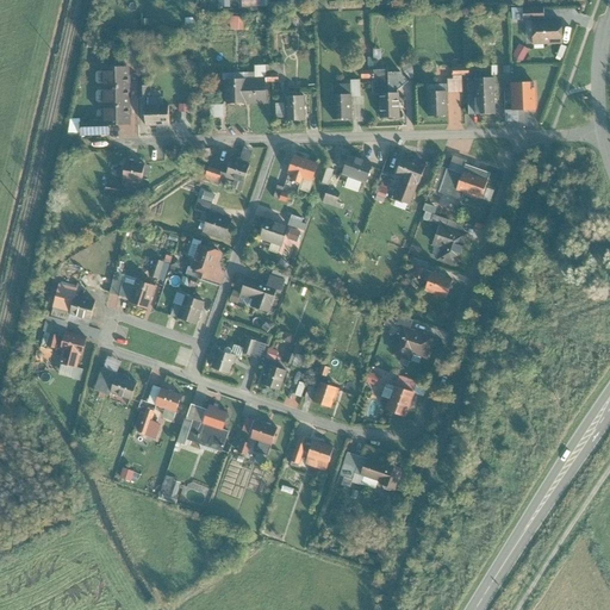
[(533,20),(546,20),(545,11),(522,11),(523,22),(526,20),(526,44),(533,43),(533,20)]
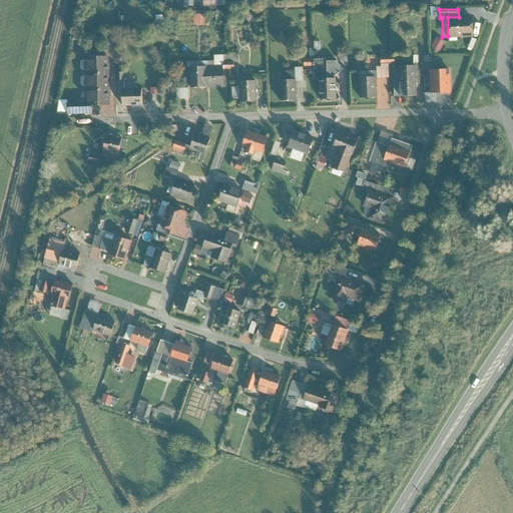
[(206,16),(193,15),(192,26),(206,26),(206,16)]
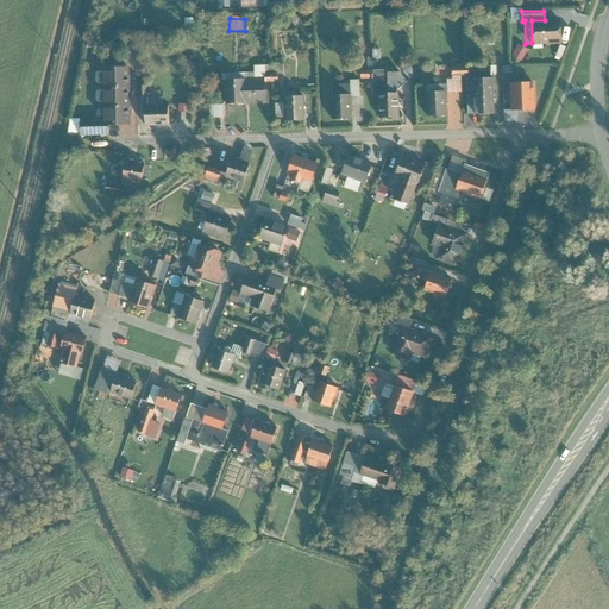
[(545,20),(532,20),(532,43),(532,45),(563,44),(563,19),(545,20)]
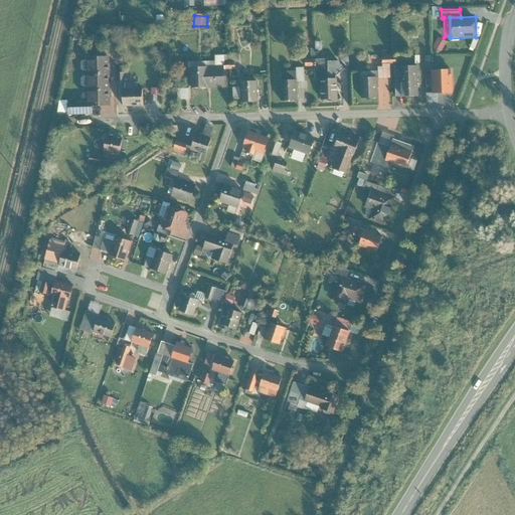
[(447,42),(439,37),(434,46),(442,51),(447,42)]
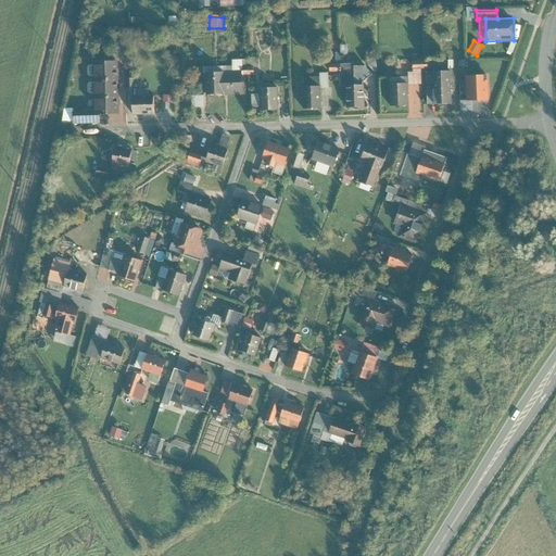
[(231,60),(232,73),(242,72),(242,77),(254,76),(254,66),(244,67),(244,60),(231,60)]
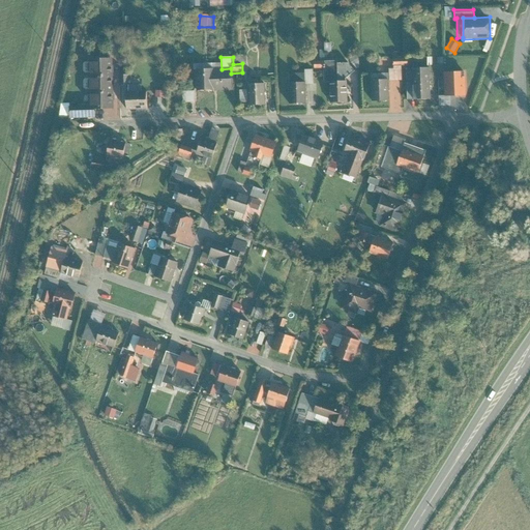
[(89,59),(89,76),(113,76),(113,59),(89,59)]
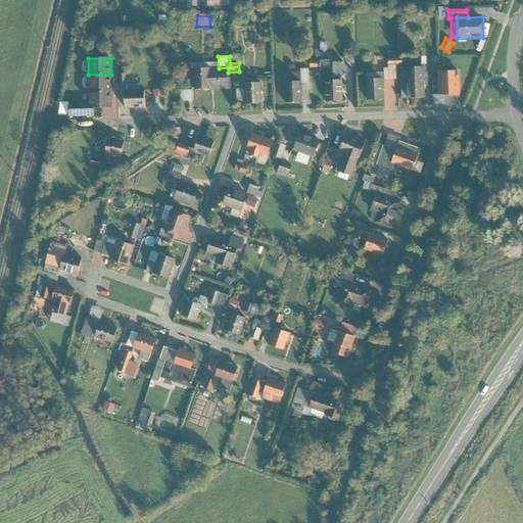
[(384,74),(384,81),(398,80),(397,66),(403,65),(403,58),(383,60),(384,74)]
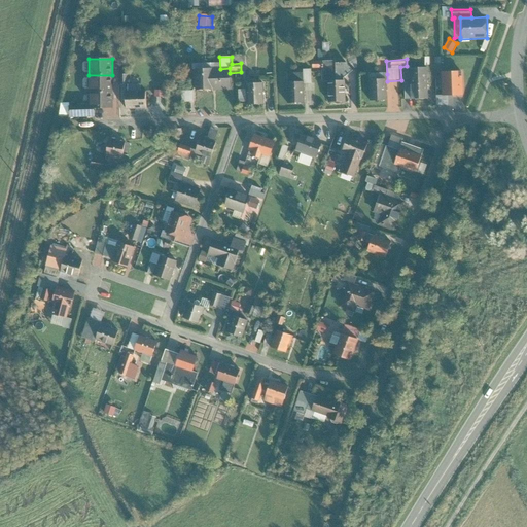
[(337,81),(336,63),(312,64),(313,70),(322,70),(322,82),(327,82),(337,81)]
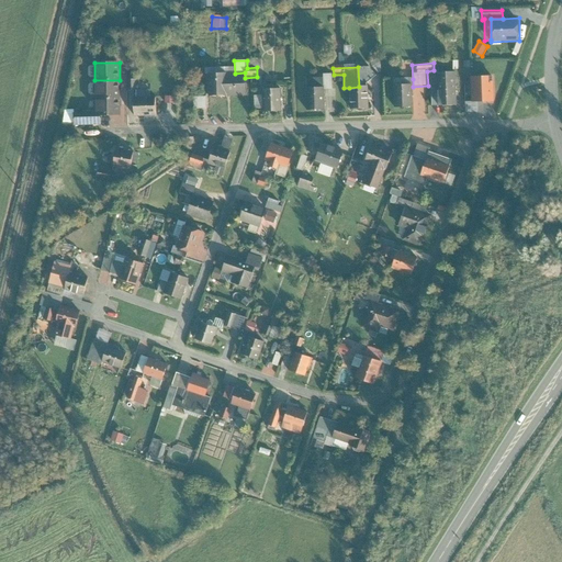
[(358,67),(359,87),(369,87),(370,94),(380,94),(379,67),(358,67)]
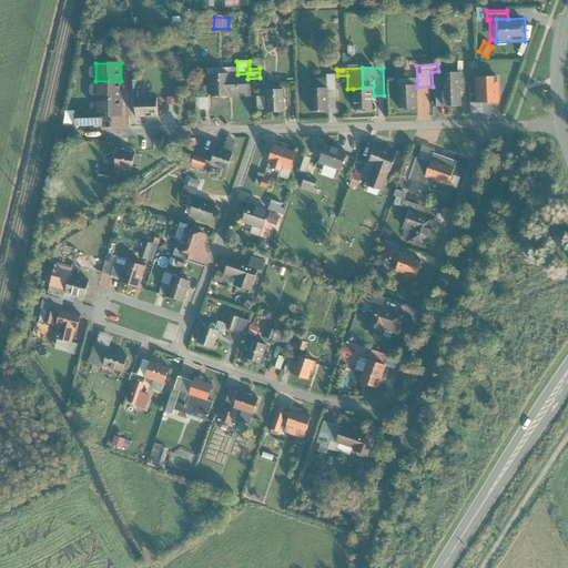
[(237,74),(211,74),(211,99),(249,98),(247,79),(247,73),(237,74)]
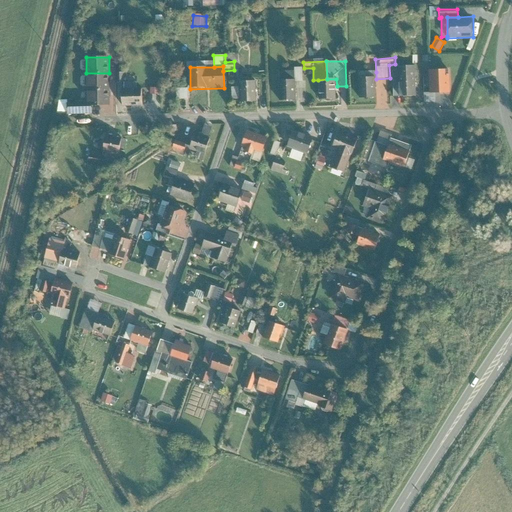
[(416,66),(399,67),(399,84),(393,84),(394,97),(417,97),(416,66)]
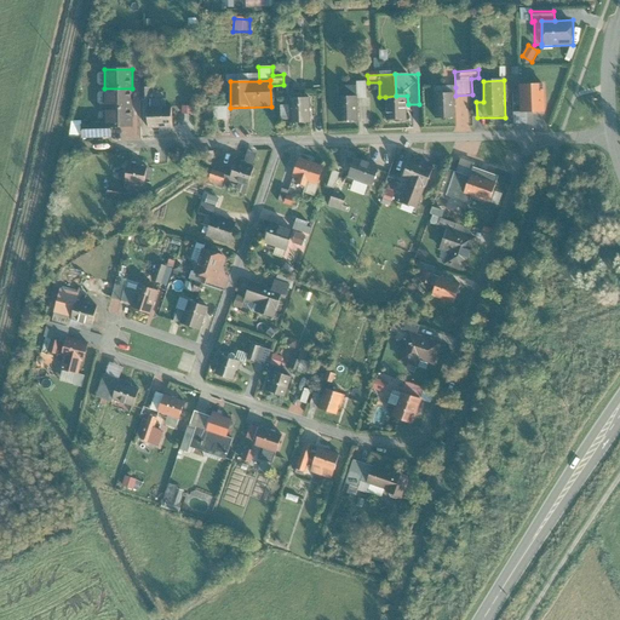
[(544,84),(518,85),(521,114),(546,113),(544,84)]
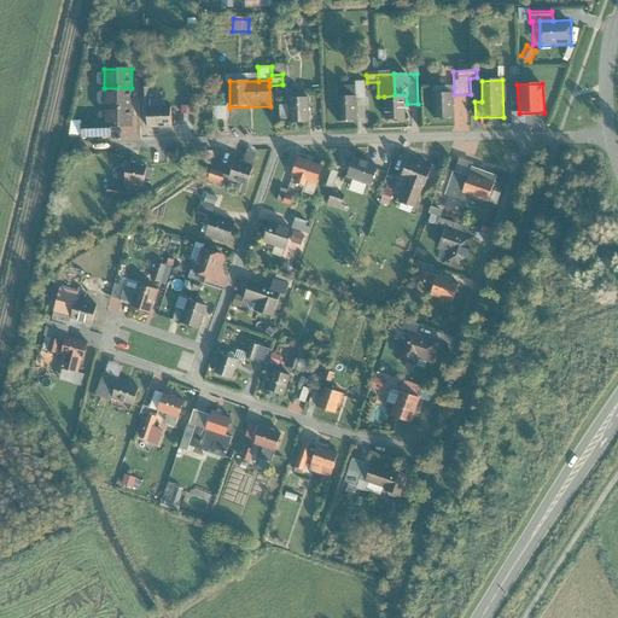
[(454,87),(432,88),(432,118),(454,118),(454,95),(454,87)]
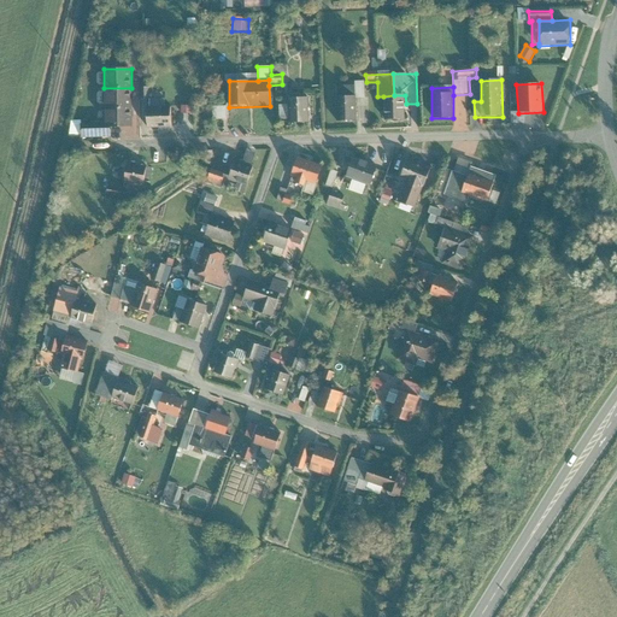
[(104,88),(104,107),(131,107),(131,88),(104,88)]
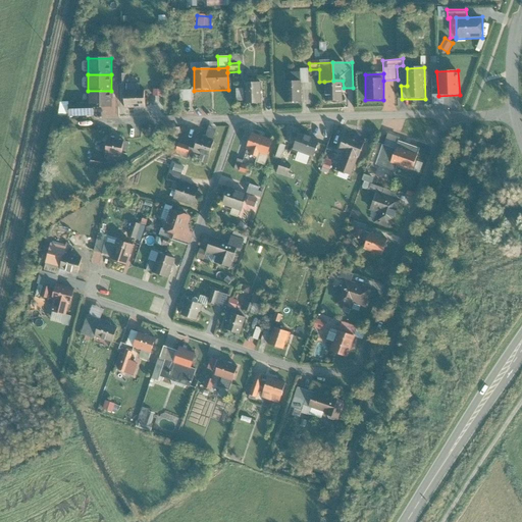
[(333,81),(324,82),(325,102),(344,101),(344,88),(343,81),(333,81)]
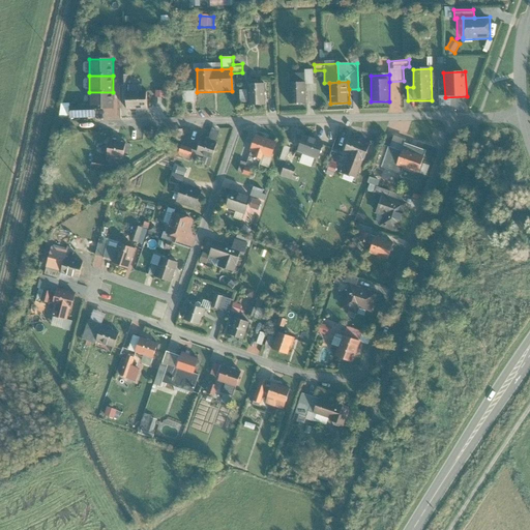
[(306,83),(289,84),(290,106),(306,105),(306,83)]
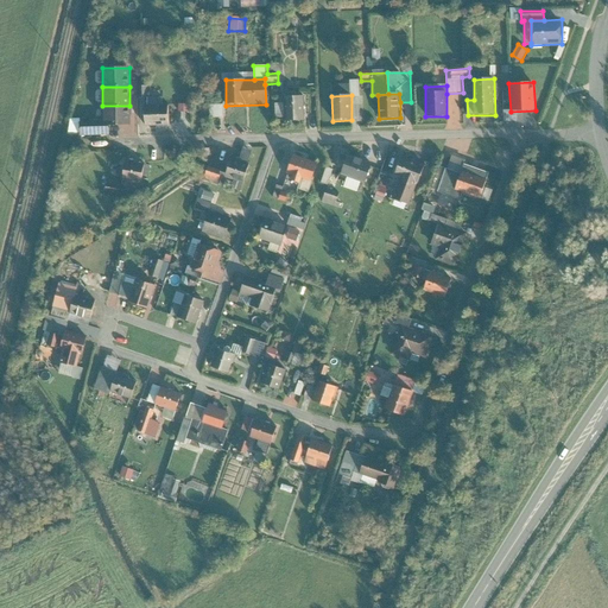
[(305,96),(284,96),(284,122),(306,122),(305,96)]
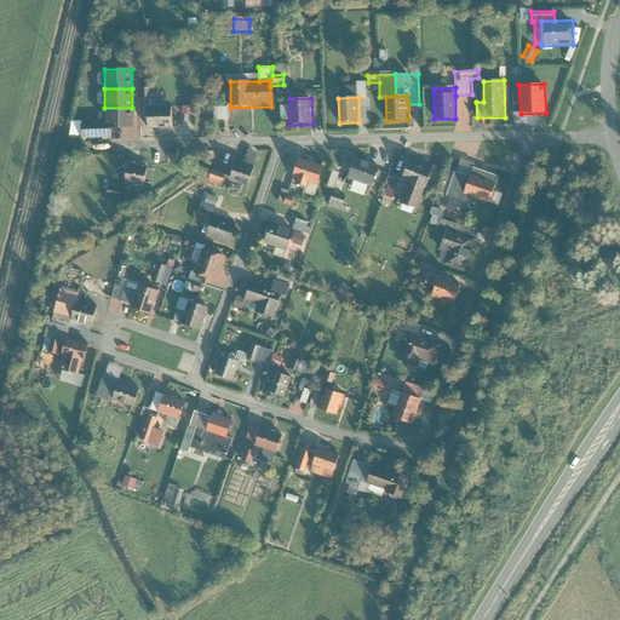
[(104,108),(104,127),(132,127),(132,108),(104,108)]
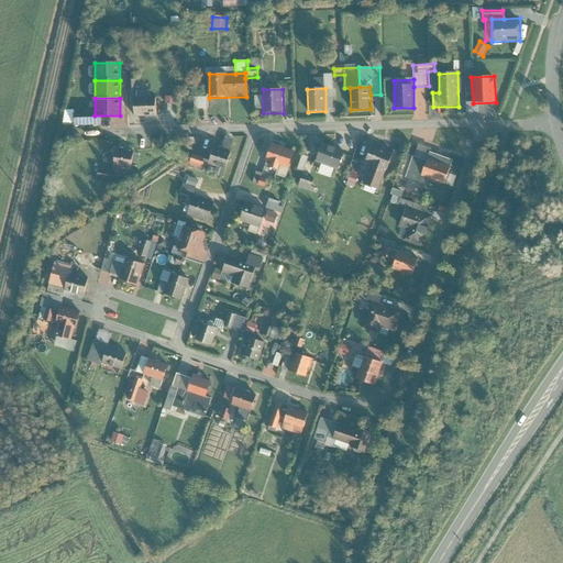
[(157,98),(133,98),(133,118),(157,118),(157,98)]
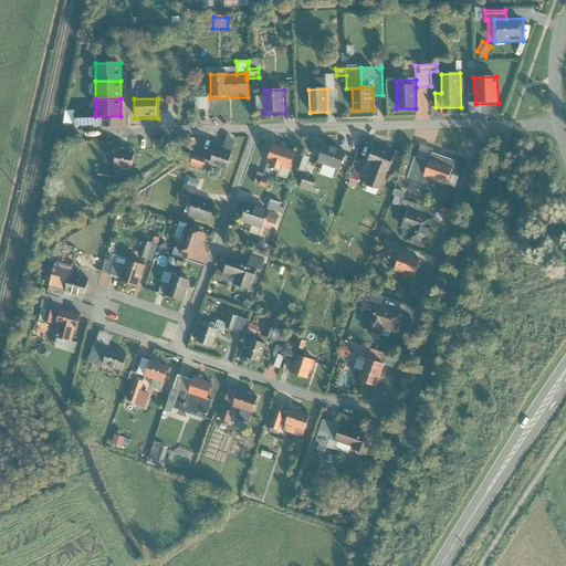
[(210,98),(195,98),(195,109),(211,109),(210,98)]
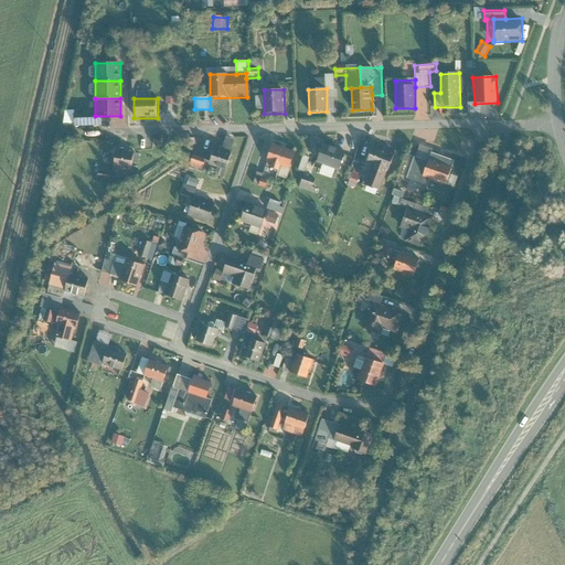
[(75,112),(63,112),(63,128),(102,127),(102,119),(75,119),(75,112)]
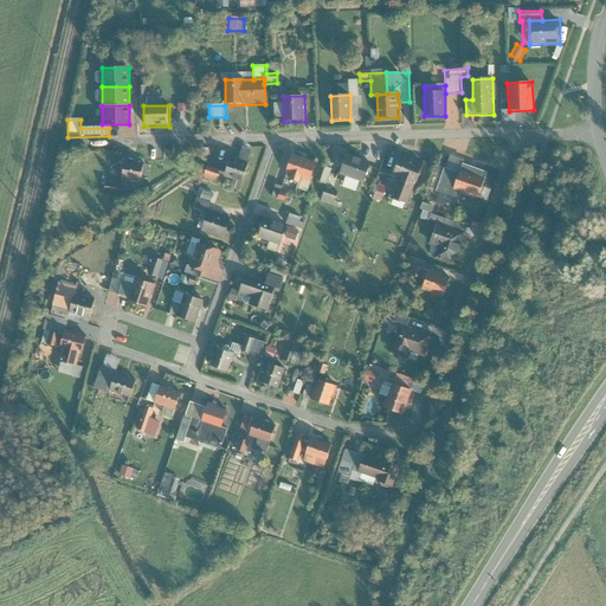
[(466,158),(452,153),(446,169),(439,167),(431,191),(458,200),(461,193),(479,200),(489,173),(464,165),(466,158)]
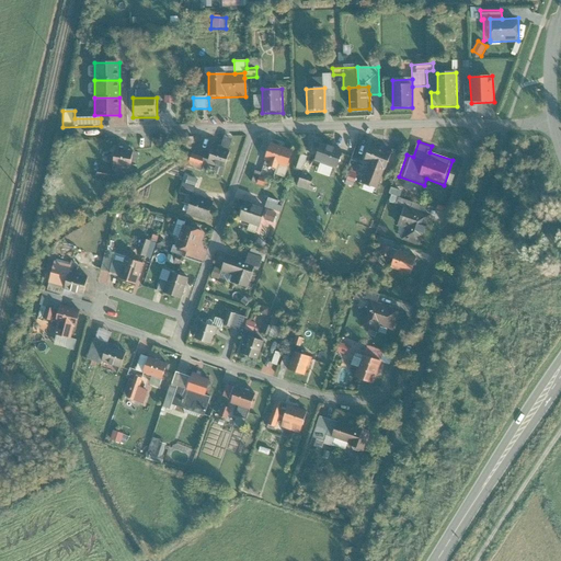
[(294,151),(271,142),(261,171),(284,180),(294,151)]
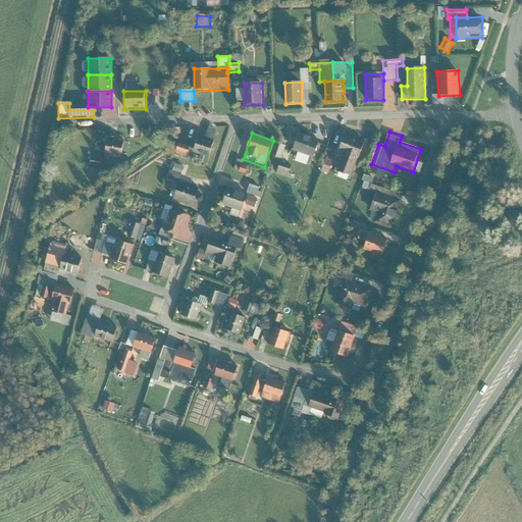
[(321,142),(299,134),(293,151),(299,154),(296,162),(307,166),(310,158),(313,159),(321,142)]
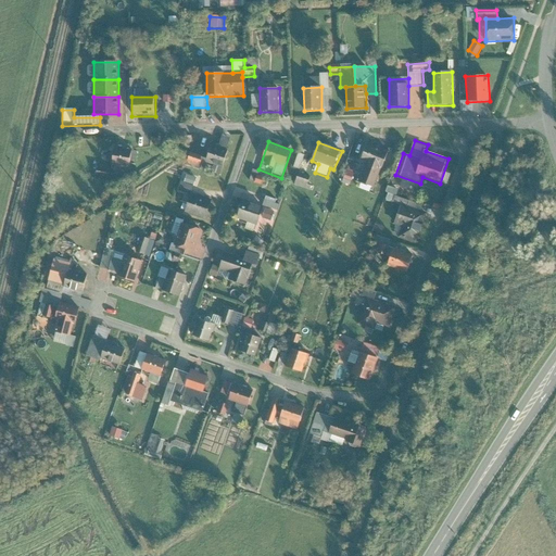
[(388,156),(358,144),(353,158),(367,163),(358,184),(375,190),(388,156)]
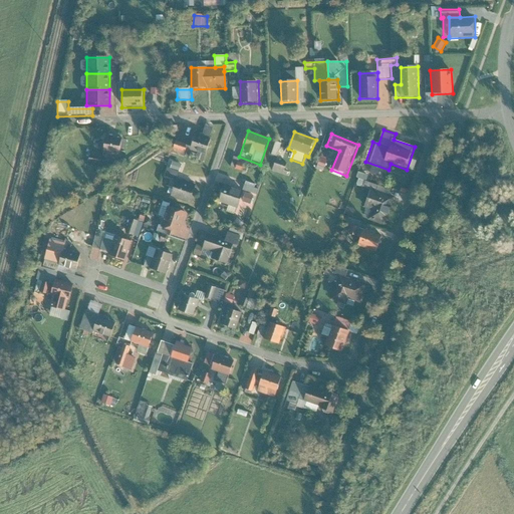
[(187,146),(176,143),(173,152),(186,156),(188,151),(207,157),(211,144),(190,138),(187,146)]
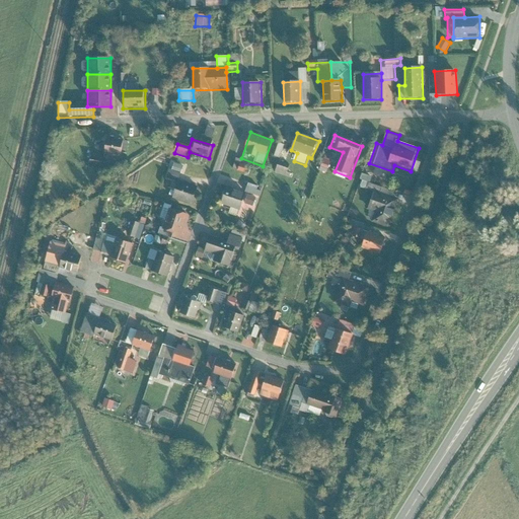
[(123,142),(106,140),(104,155),(122,157),(123,142)]
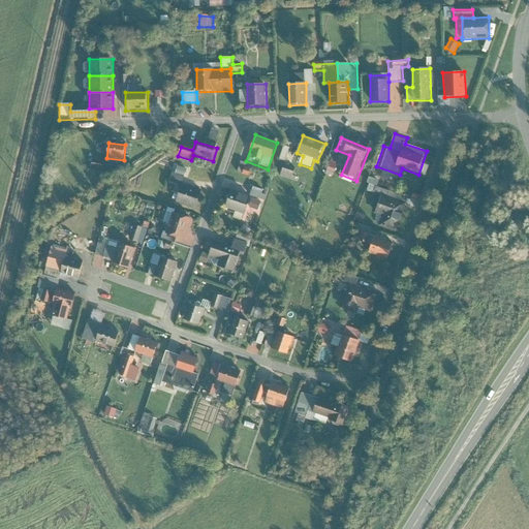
[(289,148),(283,146),(279,161),(285,163),(289,148)]
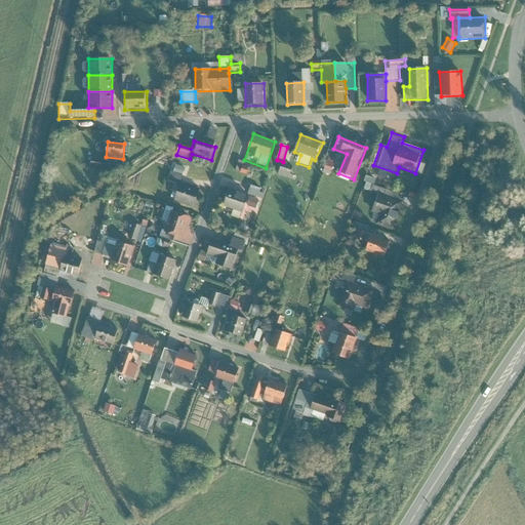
[(112,161),(91,159),(90,170),(111,171),(112,161)]
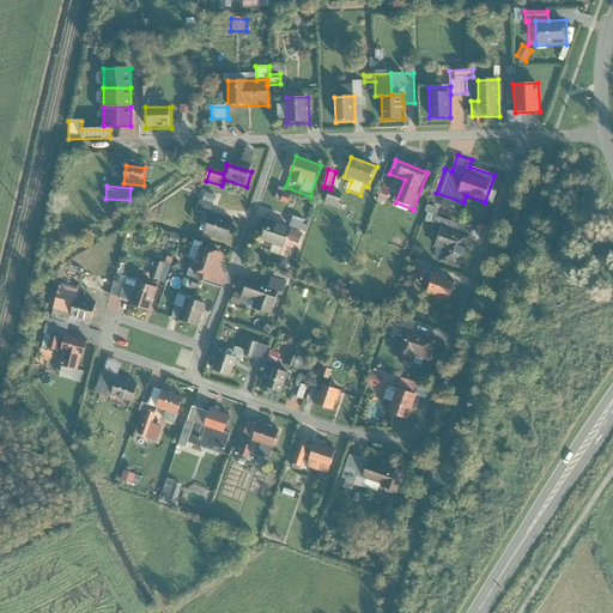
[(386,188),(381,200),(388,202),(393,192),(386,188)]
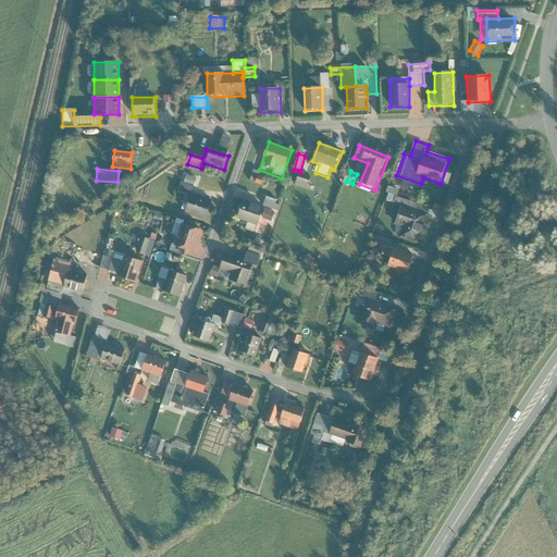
[(267,178),(258,175),(255,185),(262,187),(267,178)]
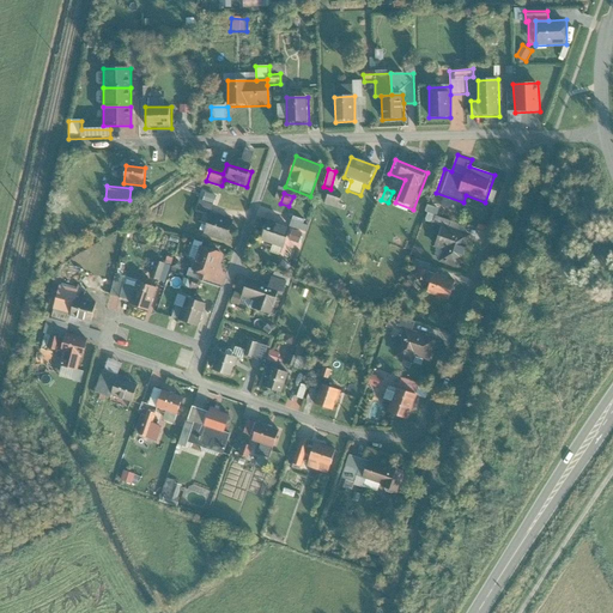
[(343,198),(328,193),(325,205),(339,210),(343,198)]
